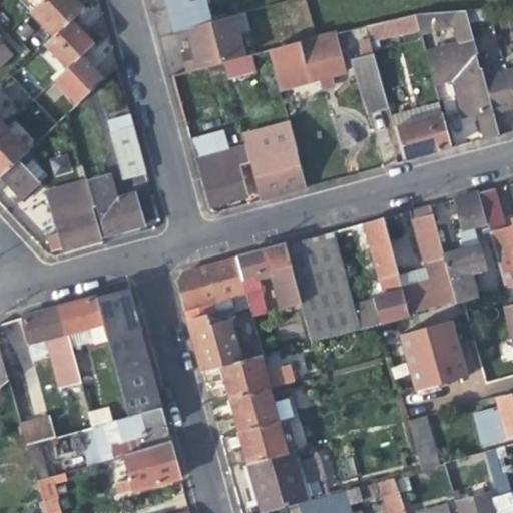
[(72,0),(43,0),(43,1),(30,13),(53,37),(69,22),(82,10),(72,0)]
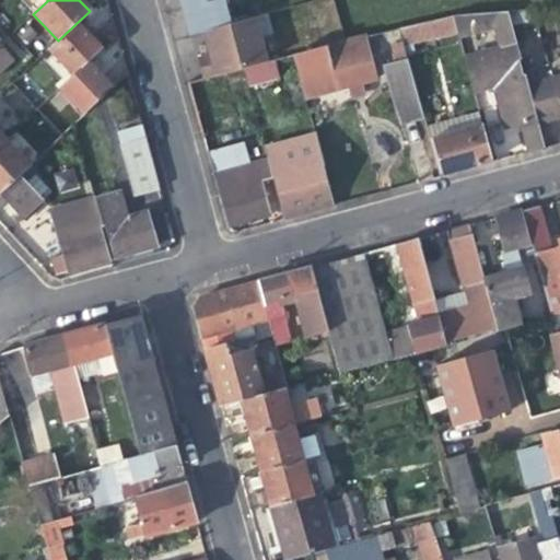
[(230,24),(222,0),(179,0),(184,18),(189,35),(202,32),(211,30),(230,24)]
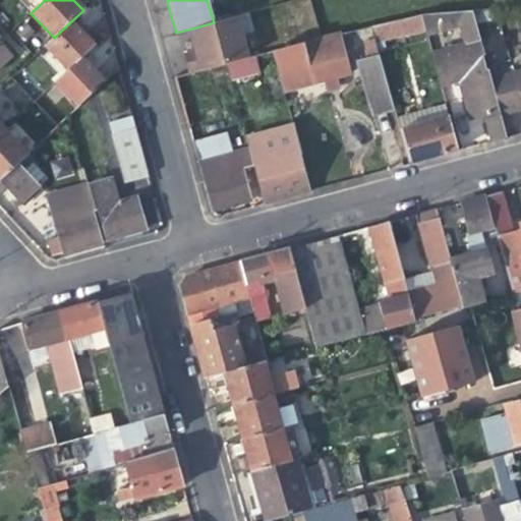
[(474,18),(471,8),(445,11),(448,24),(474,18)]
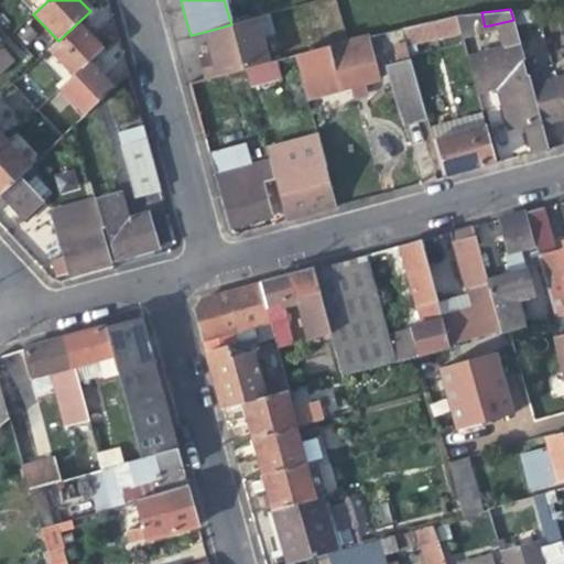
[(485,26),(481,12),(472,12),(456,14),(461,32),(485,26)]
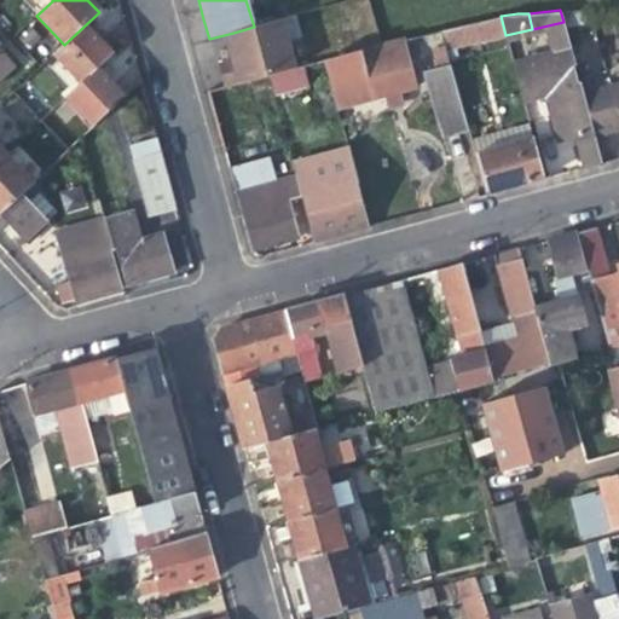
[(452,47),(505,35),(501,16),(440,32),(444,44),(446,56),(453,53),(452,47)]
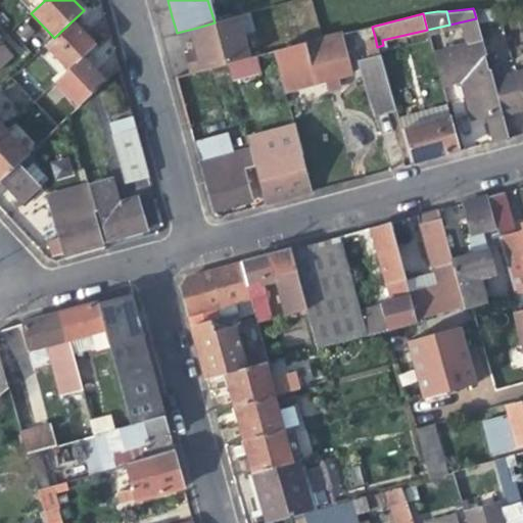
[(188,53),(183,54),(188,74),(226,63),(247,57),(236,16),(215,22),(197,28),(203,49),(195,51),(188,53)]
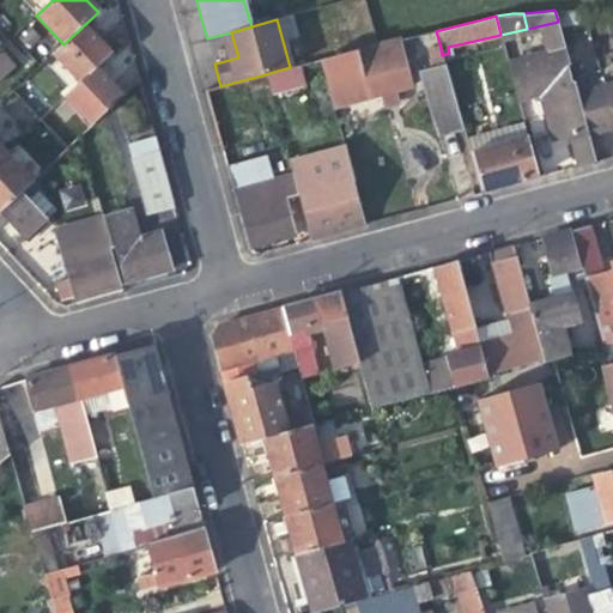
[(52,55),(79,84),(95,68),(109,55),(96,41),(83,26),(64,44),(52,55)]
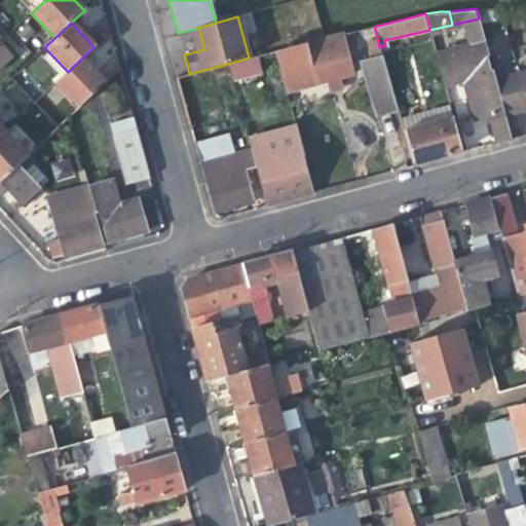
[(190,30),(196,51),(204,49),(198,28),(190,30)]
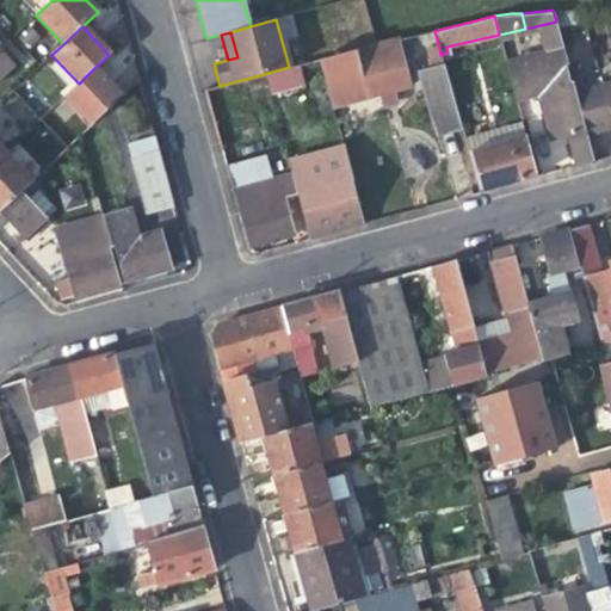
[(409,86),(396,39),(375,45),(319,59),(331,109),(371,97),(378,94),(382,106),(396,102),(393,91),(409,86)]
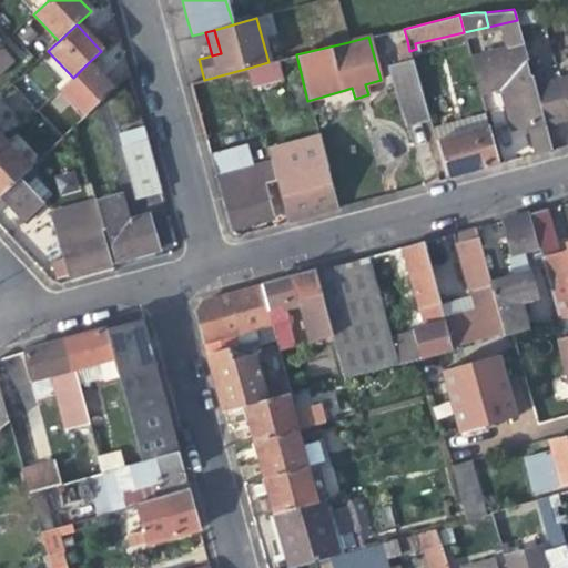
[(425,108),(409,51),(407,40),(395,43),(399,61),(387,66),(401,114),(425,108)]
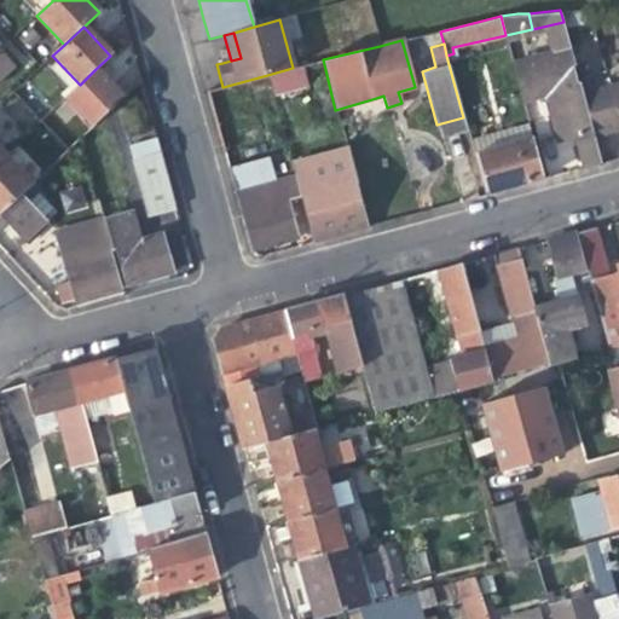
[(522,61),(526,76),(532,97),(545,93),(549,106),(557,110),(566,140),(572,139),(578,160),(580,169),(601,165),(594,136),(582,93),(570,48),(522,61)]
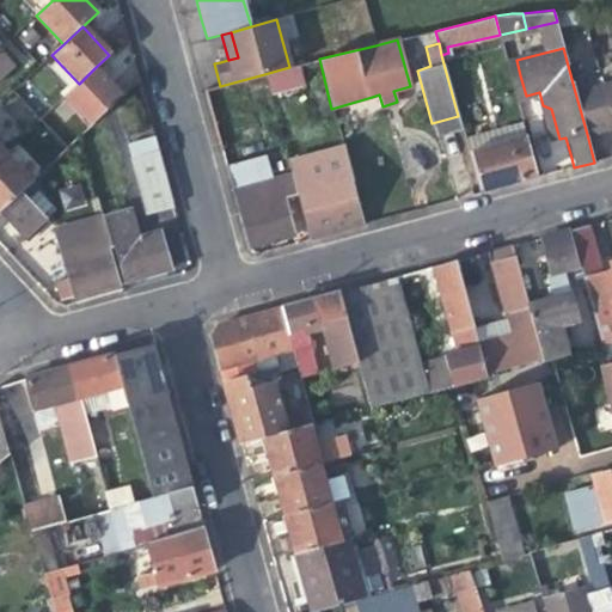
[(300,65),(289,67),(264,74),(270,95),(305,85),(300,65)]
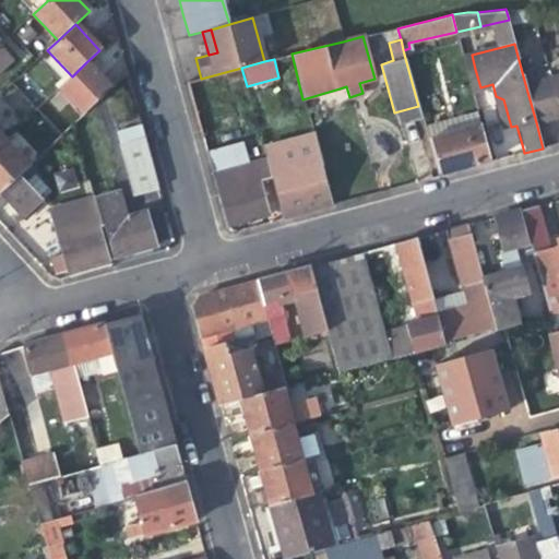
[(96,73),(86,62),(72,76),(59,87),(83,113),(109,87),(96,73)]
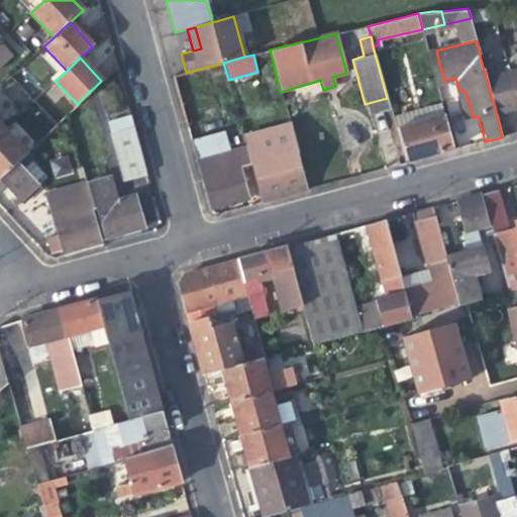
[(435,83),(444,81),(439,64),(431,66),(435,83)]
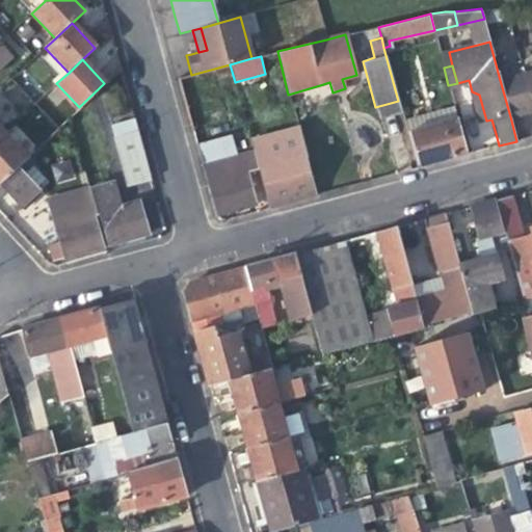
[(531,69),(500,80),(510,116),(531,110),(531,69)]
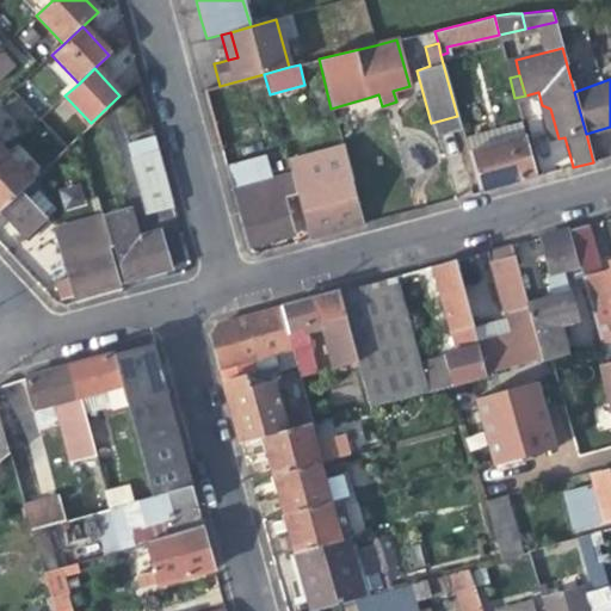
[(524,135),(483,146),(480,131),(463,136),(477,190),(504,183),(535,173),(524,135)]
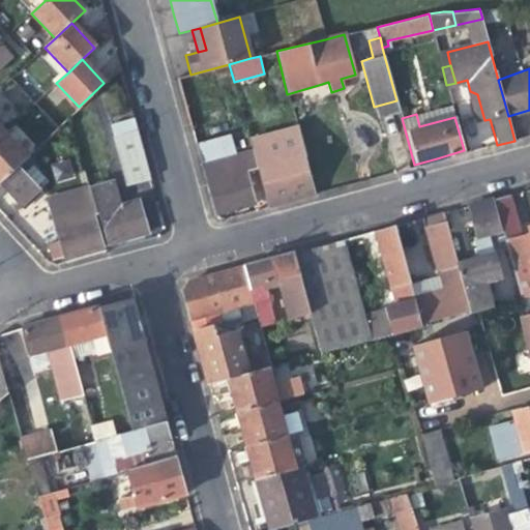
[(314,195),(296,128),(249,142),(252,149),(253,155),(257,169),(262,168),(270,199),(288,194),(290,201),(303,197),(314,195)]
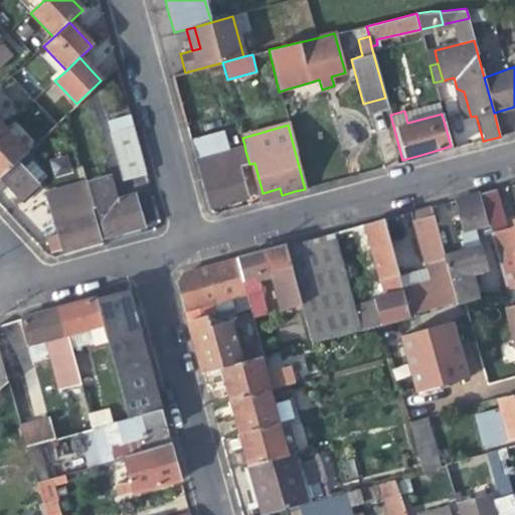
[(124,176),(145,171),(133,127),(112,133),(124,176)]
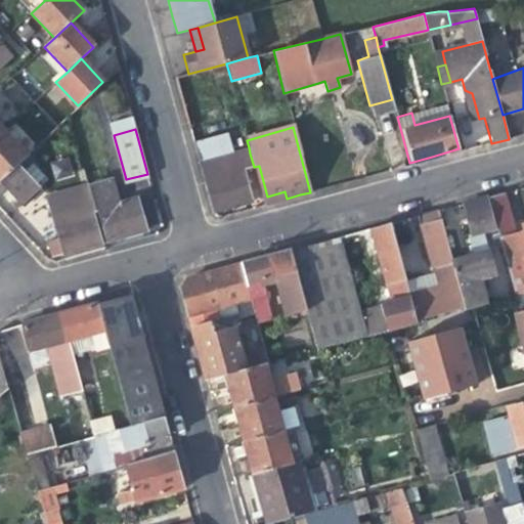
[(28,155),(4,130),(0,133),(0,180),(22,160),(28,155)]
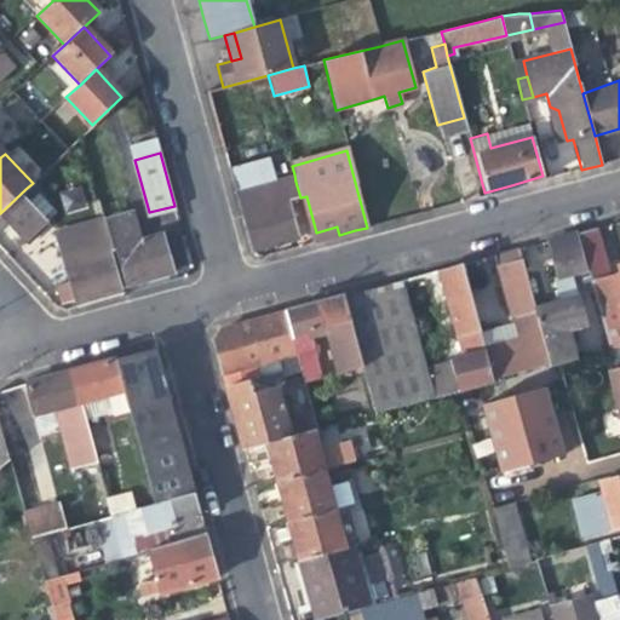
[(270,156),(228,167),(235,190),(276,179),(270,156)]
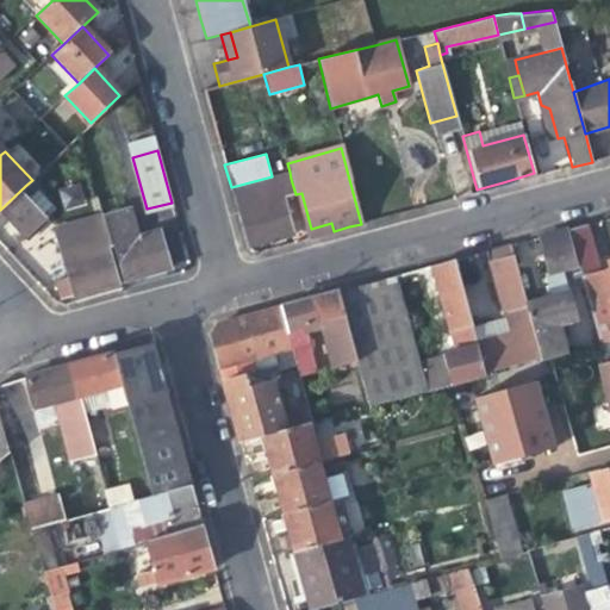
[(282,198),(296,194),(291,179),(290,172),(272,176),(231,187),(247,247),(274,240),(293,234),(282,198)]
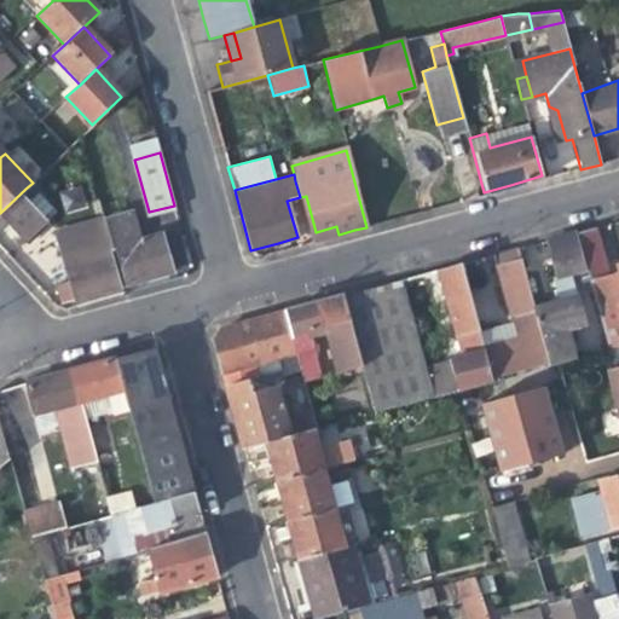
[(30,195),(25,189),(0,213),(0,214),(13,229),(27,242),(48,220),(28,197),(30,195)]
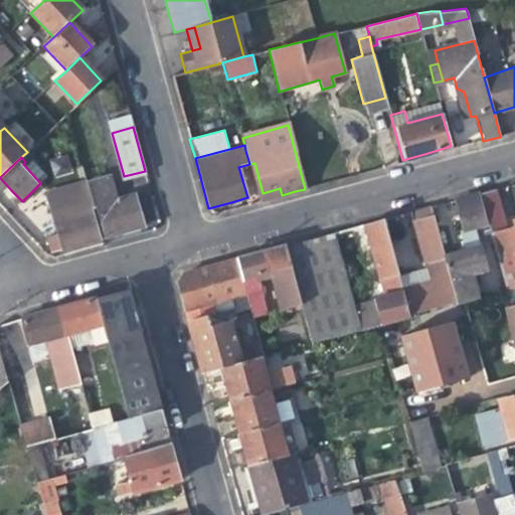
[(87,184),(93,208),(97,207),(106,237),(127,231),(143,227),(135,196),(115,201),(109,179),(87,184)]
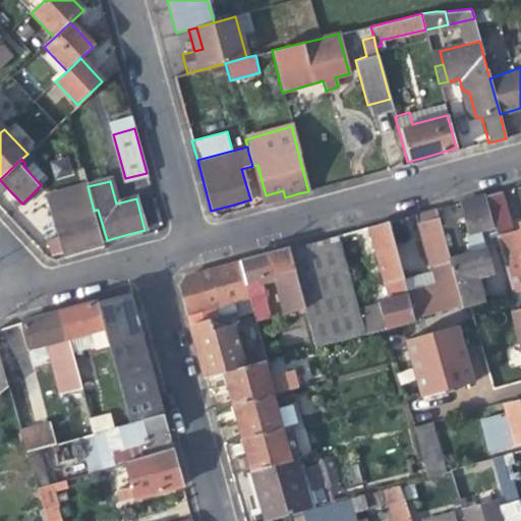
[(94,211),(88,186),(47,197),(58,238),(46,241),(51,255),(75,249),(100,242),(92,211),(94,211)]
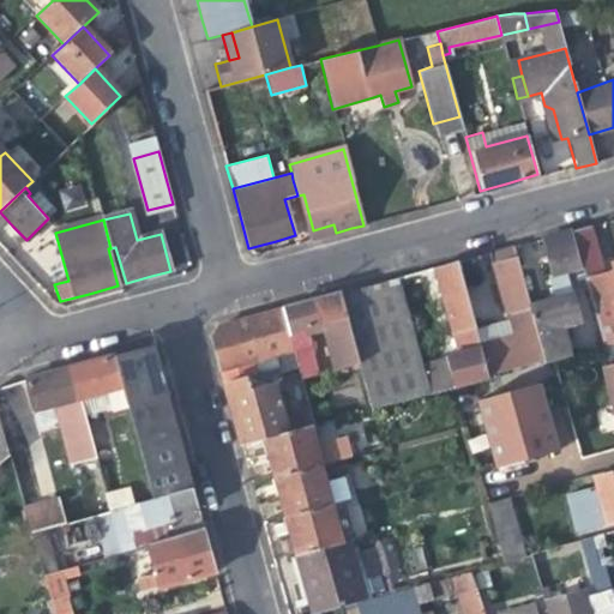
[(603,275),(591,226),(572,230),(585,280),(603,275)]
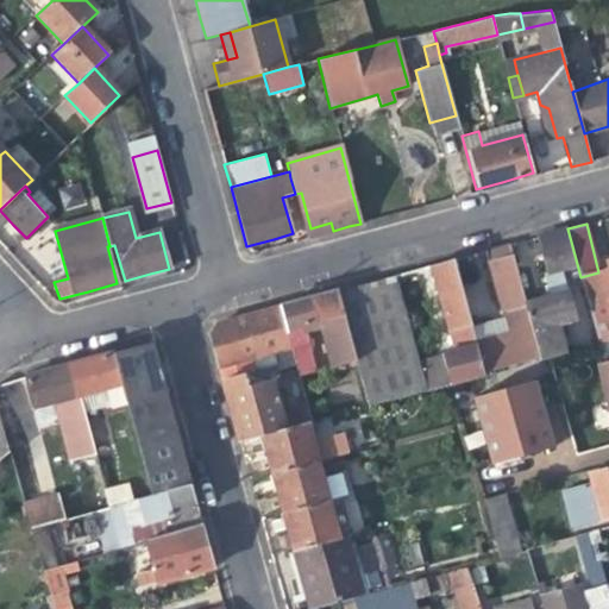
[(565,230),(539,237),(548,272),(573,267),(565,230)]
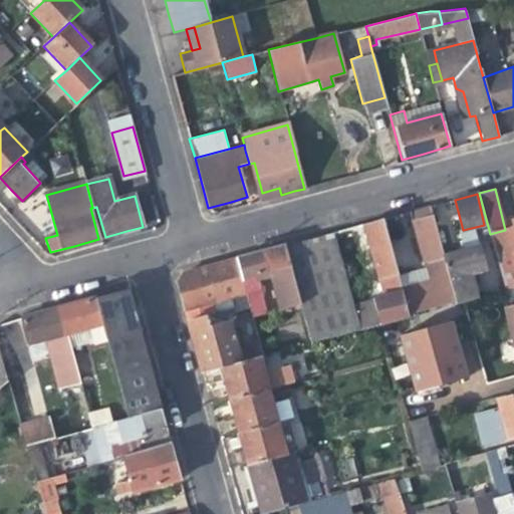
[(418,285),(400,290),(407,316),(438,307),(457,302),(444,256),(431,206),(408,212),(415,235),(427,282),(424,283),(421,272),(415,274),(418,285)]
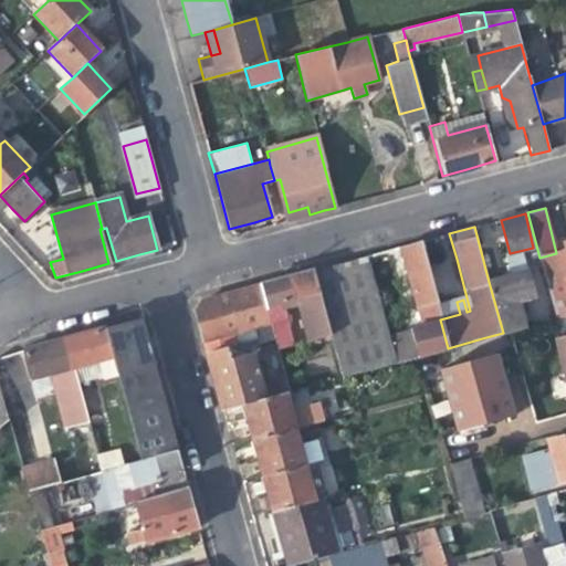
[(540,258),(554,313),(565,310),(565,241),(562,242),(564,251),(556,253),(540,258)]
